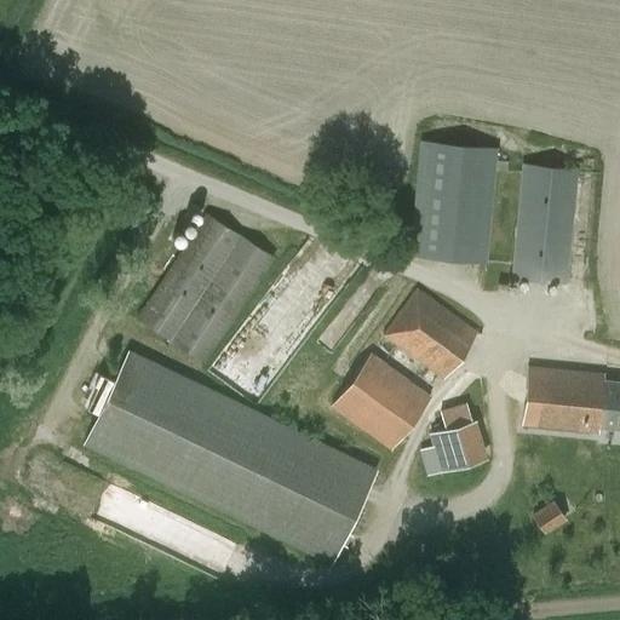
[(494,170),(507,171),(507,159),(495,159),(497,148),(420,141),(409,254),(484,263),(494,170)]
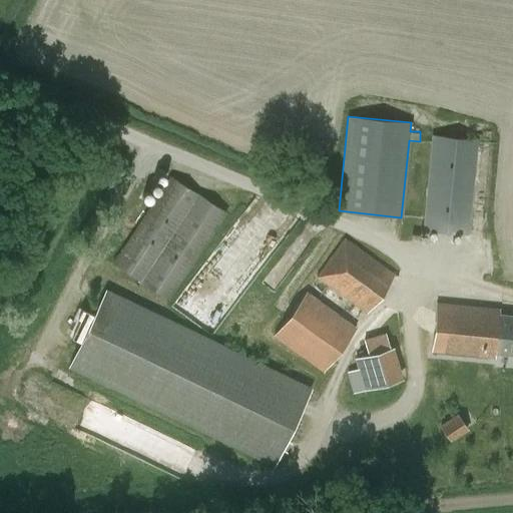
[(478,140),(431,134),(421,231),(470,234),(478,140)]
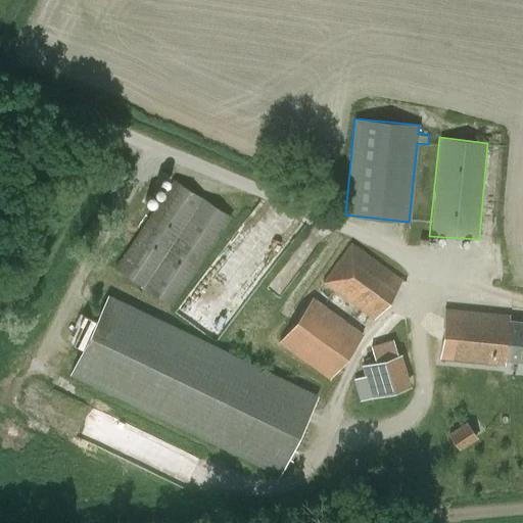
[(173,181),(115,269),(172,305),(231,219),(173,181)]
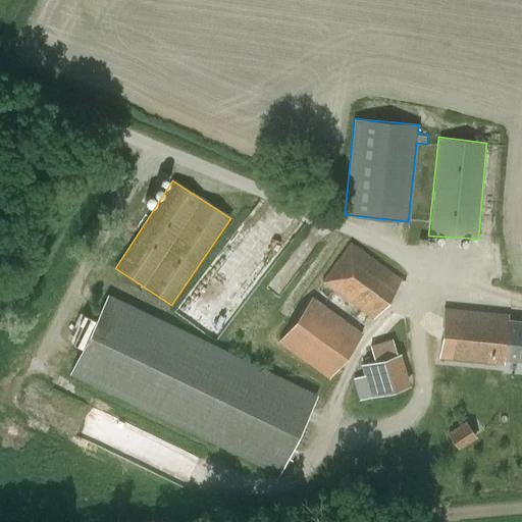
[(321,283),(322,282),(372,319),(401,279),(351,244),(321,283)]
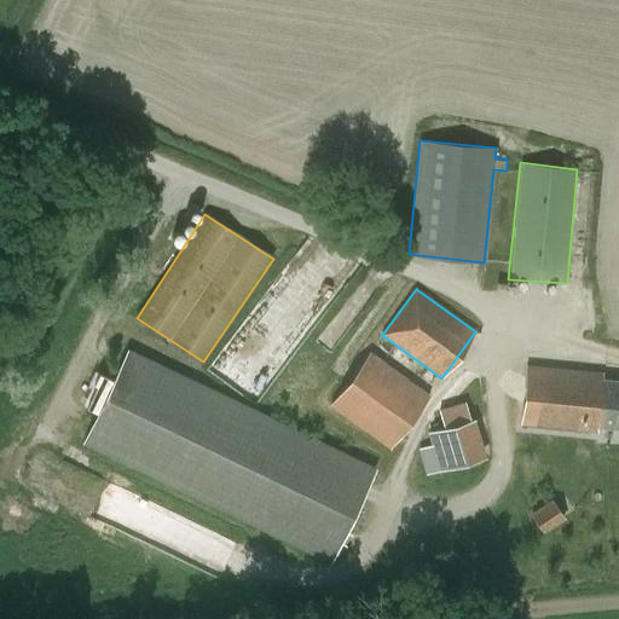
[(329,404),(389,449),(429,394),(369,351),(329,404)]
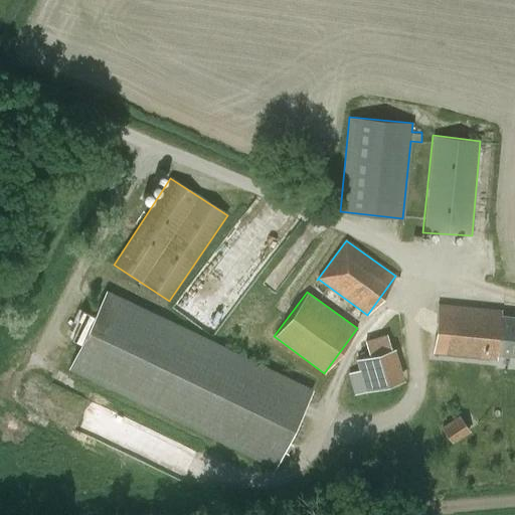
[(71,369),(100,383),(275,467),(276,465),(305,402),(311,390),(109,293),(102,306),(71,369)]
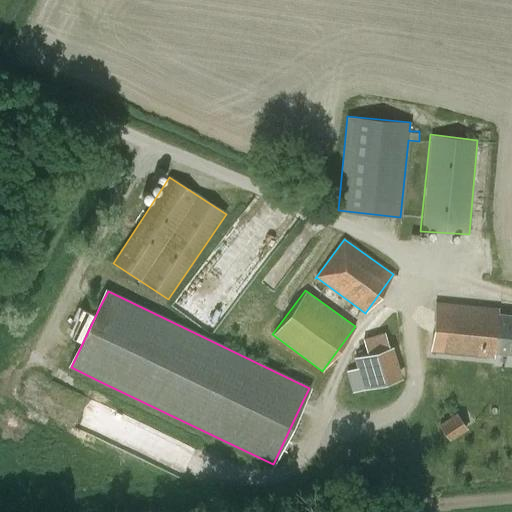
[(511,353),(511,315),(498,314),(498,310),(435,303),(431,350),(493,356),(494,352),(511,353)]
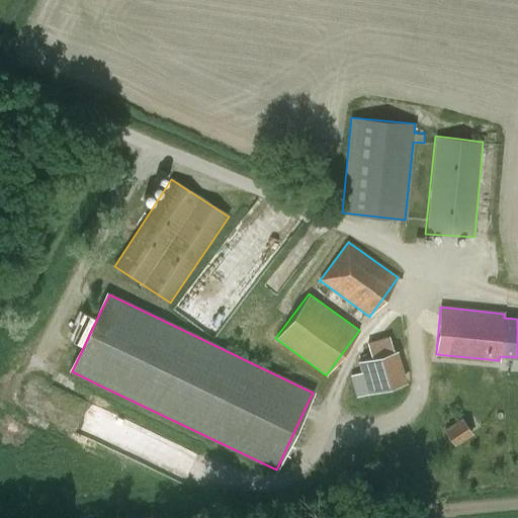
[(363,361),(372,393),(406,383),(397,352),(363,361)]
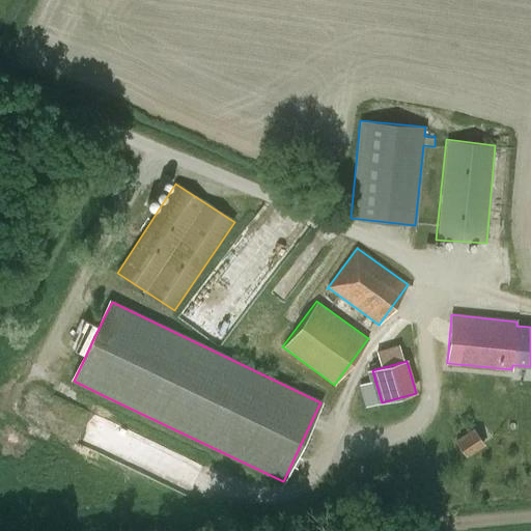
[(207,457),(45,400),(35,428),(78,443),(76,451),(195,493),(207,457)]
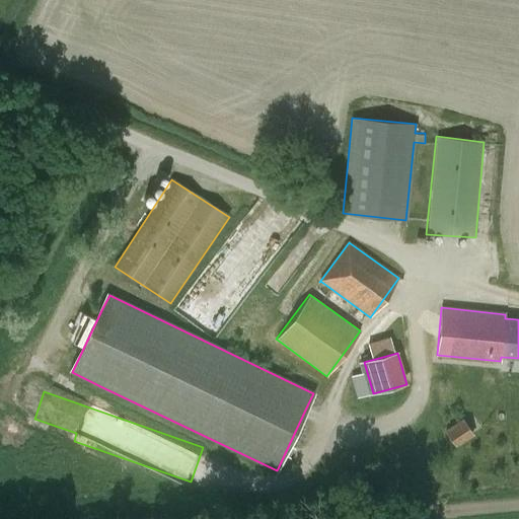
[(444,430),(455,447),(473,434),(462,418),(444,430)]
